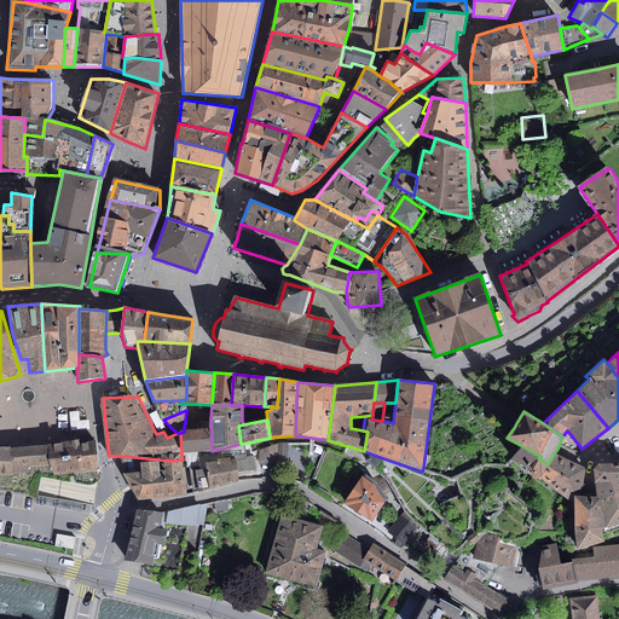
[(184,432),(180,433),(181,453),(185,453),(212,451),(210,426),(210,422),(192,422),(185,423),(184,427),(184,432)]
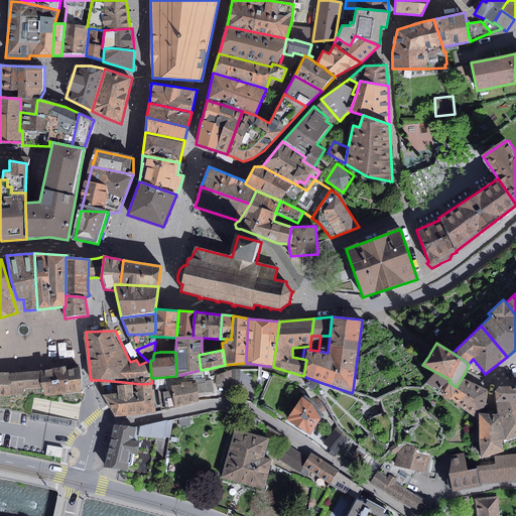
[(55,371),(50,371),(54,394),(83,391),(82,380),(80,368),(56,369),(55,371)]
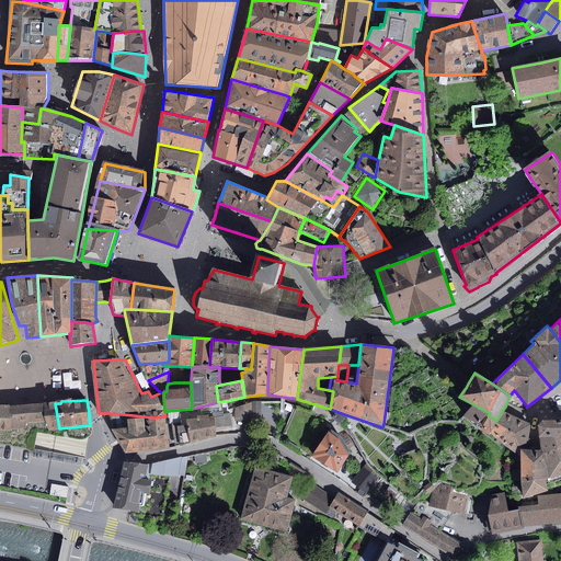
[(192,409),(168,411),(168,424),(172,424),(175,446),(180,446),(191,444),(186,420),(215,416),(214,412),(224,411),(224,414),(230,413),(229,405),(227,401),(218,402),(192,409)]
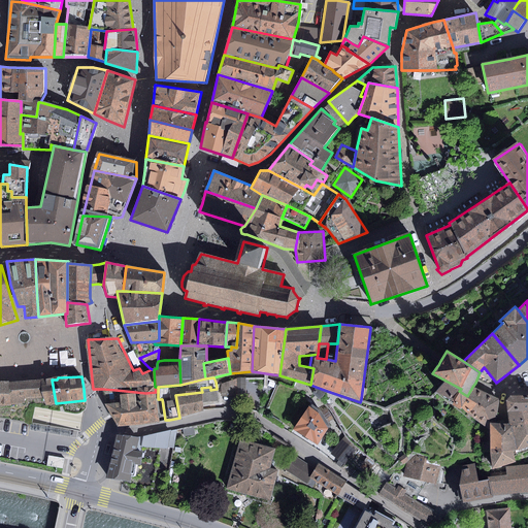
[(236,378),(221,385),(221,396),(236,396),(236,378)]
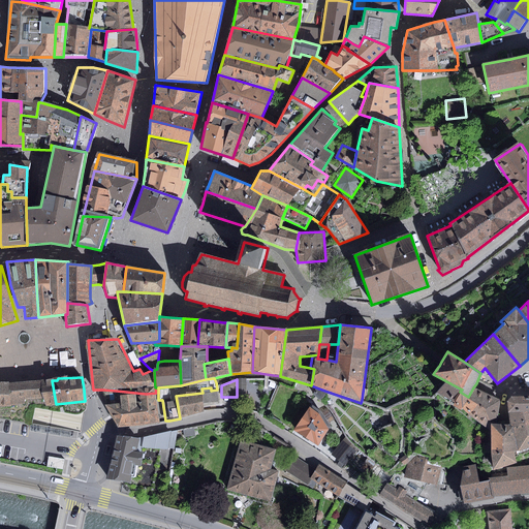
[(10,383),(0,382),(0,407),(13,407),(14,405),(21,406),(25,404),(27,402),(28,400),(43,399),(45,405),(56,404),(52,380),(11,384),(10,383)]
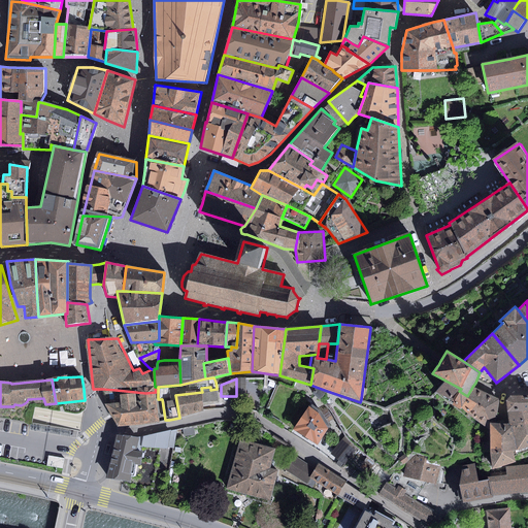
[(461,389),(446,381),(435,392),(437,393),(453,404),(452,405),(460,409),(461,407),(467,396),(459,391),(461,389)]
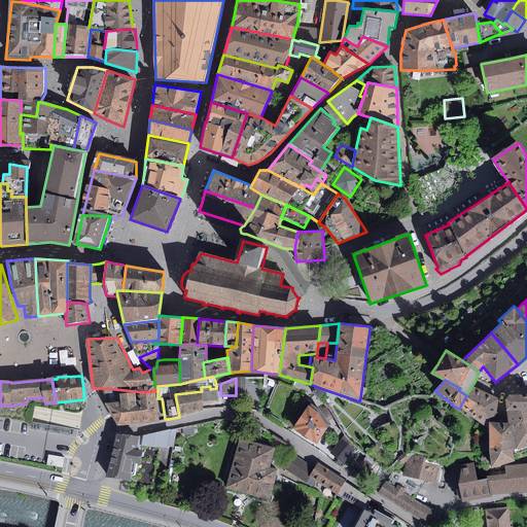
[(202,391),(202,402),(218,400),(216,388),(210,389),(210,386),(201,387),(202,391)]
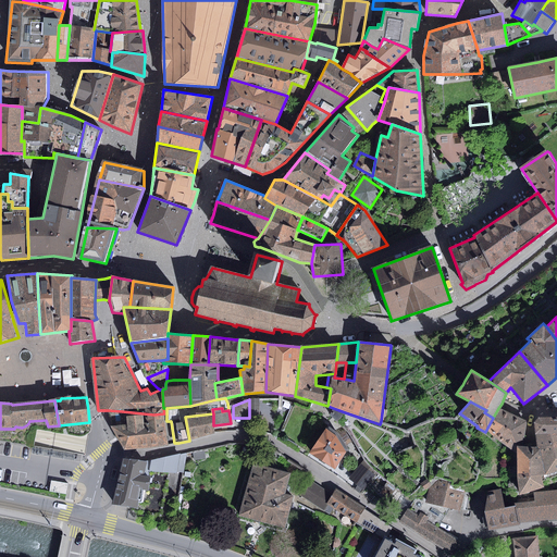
[(345,412),(333,408),(330,415),(338,423),(343,417),(345,412)]
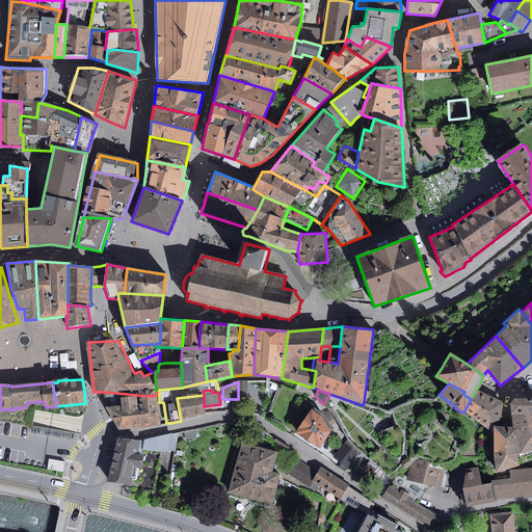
[(503,402),(476,390),(471,399),(464,410),(472,417),(494,432),(494,427),(500,427),(503,402)]
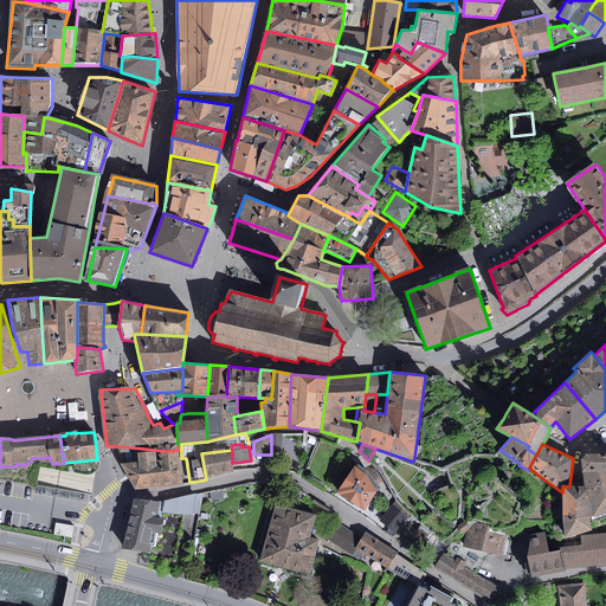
[(167,451),(133,447),(135,462),(137,474),(167,470),(167,451)]
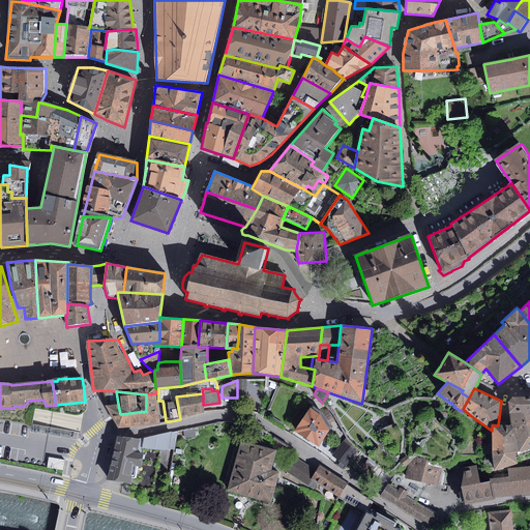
[(160,424),(156,393),(146,394),(146,411),(120,414),(118,404),(104,406),(118,430),(160,424)]
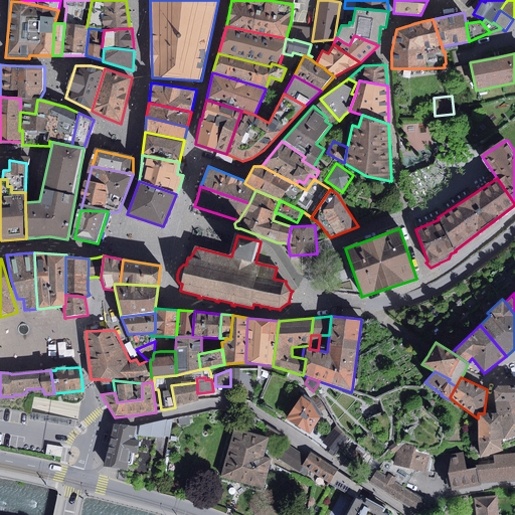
[(175,407),(198,401),(197,393),(197,382),(171,385),(175,407)]
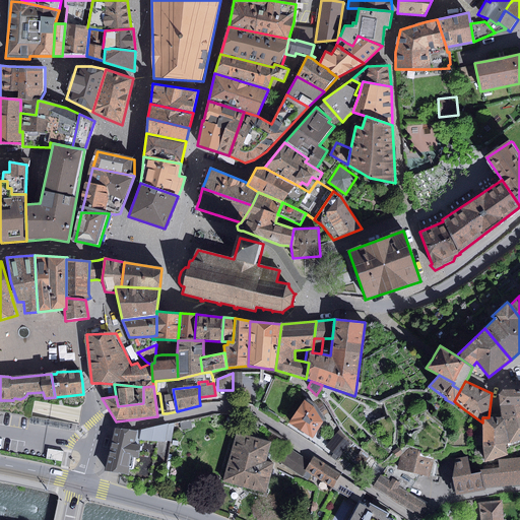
[(500,405),(519,405),(519,389),(503,389),(498,394),(500,405)]
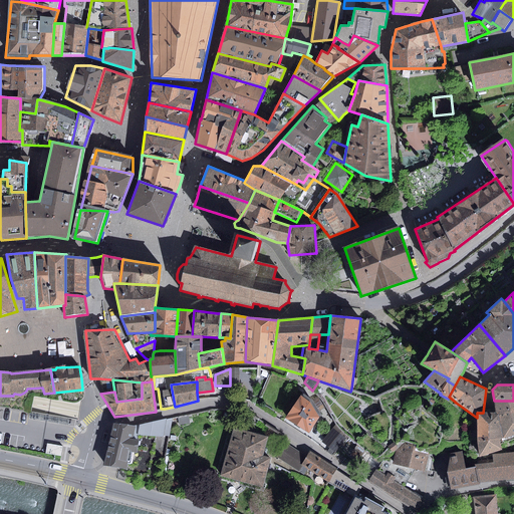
[(300,395),(284,418),(307,434),(318,418),(309,402),(300,395)]
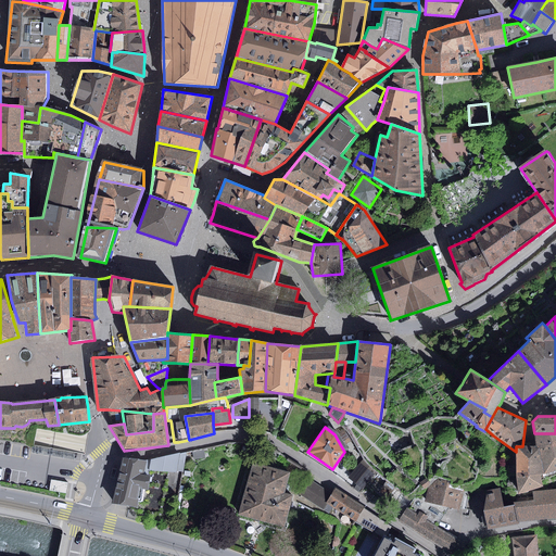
[(555,433),(534,433),(536,446),(539,446),(544,475),(555,470),(555,433)]
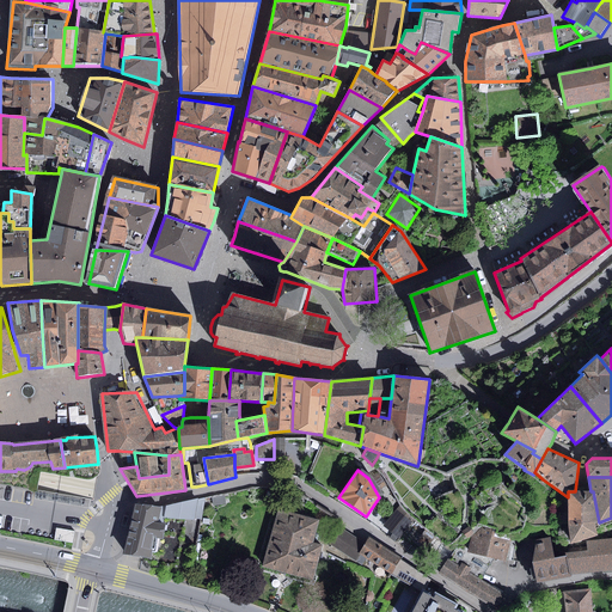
[(593,491),(591,491),(575,491),(568,491),(568,497),(568,520),(571,543),(598,536),(595,524),(599,522),(593,491)]
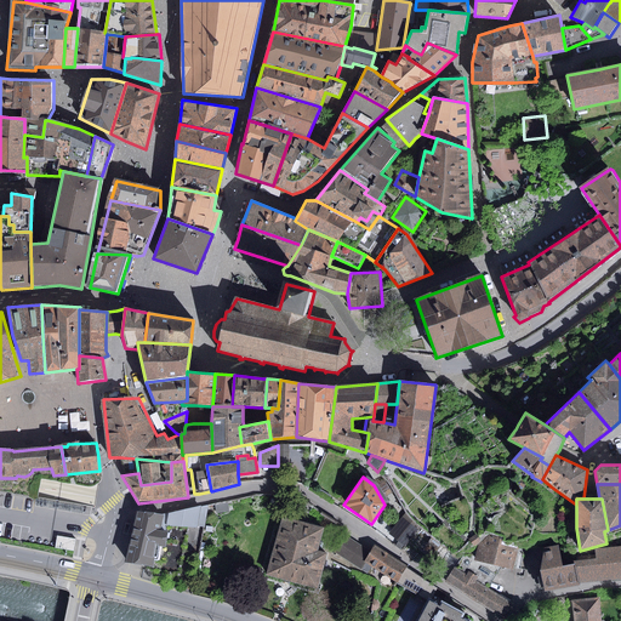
[(228,503),(216,506),(217,513),(229,512),(228,503)]
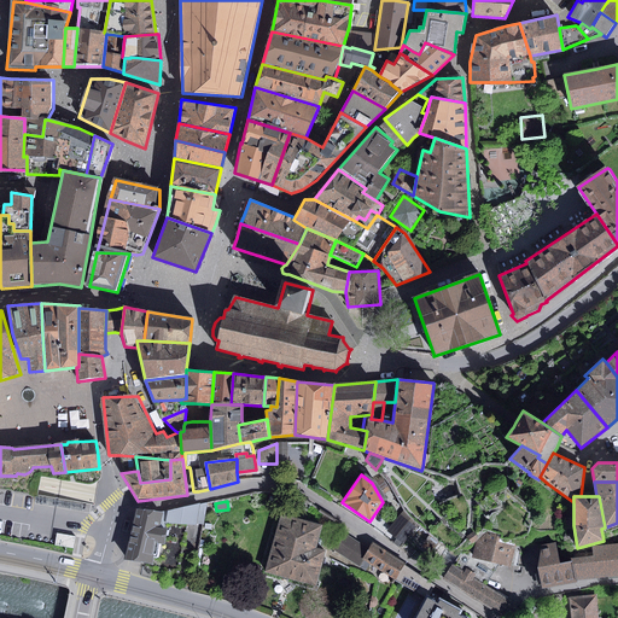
[(167,524),(203,525),(208,502),(162,512),(134,508),(122,559),(151,563),(151,557),(156,558),(158,543),(162,543),(167,524)]
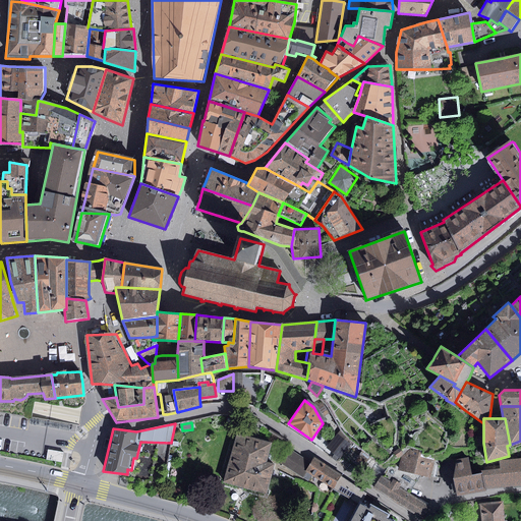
[(352,444),(340,430),(327,448),(340,459),(352,444)]
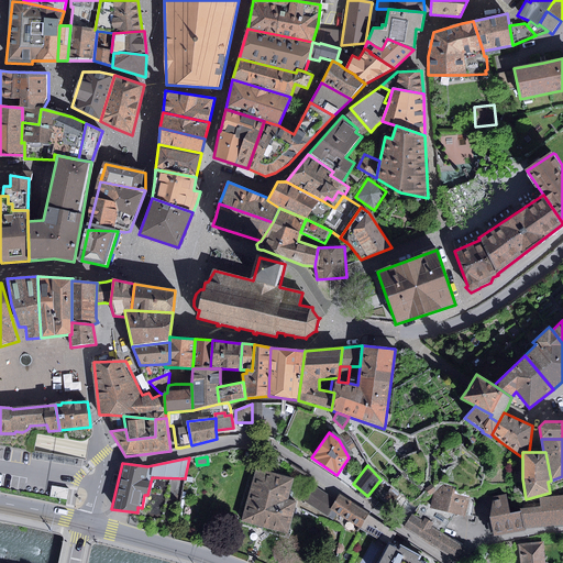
[(294,478),(255,468),(241,521),(288,533),(297,501),(287,499),(294,478)]
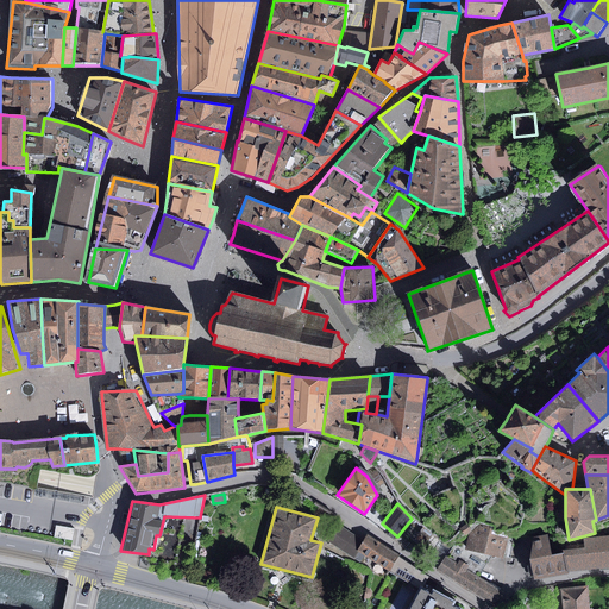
[(362,540),(339,525),(327,541),(359,562),(363,556),(356,550),(362,540)]
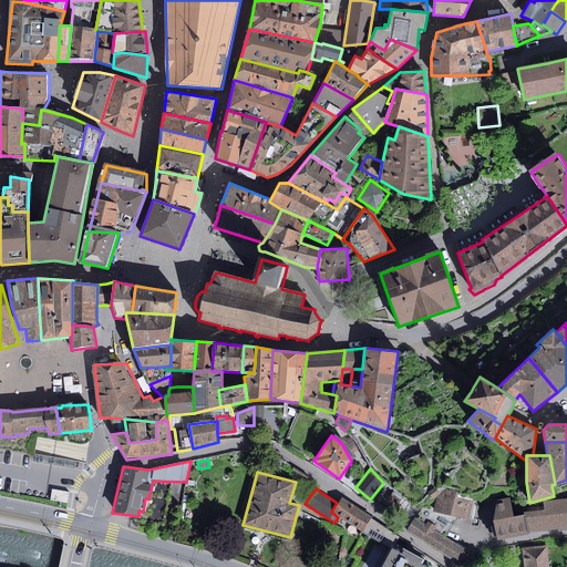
[(434,488),(428,493),(429,494),(432,498),(439,494),(434,488)]
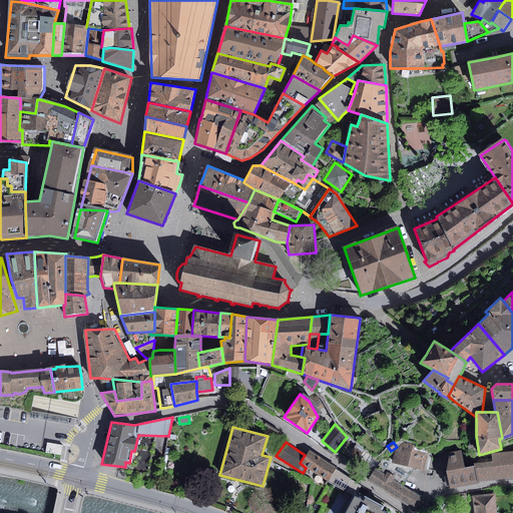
[(393,460),(392,463),(414,468),(425,471),(429,453),(414,450),(415,444),(404,442),(396,450),(393,460)]
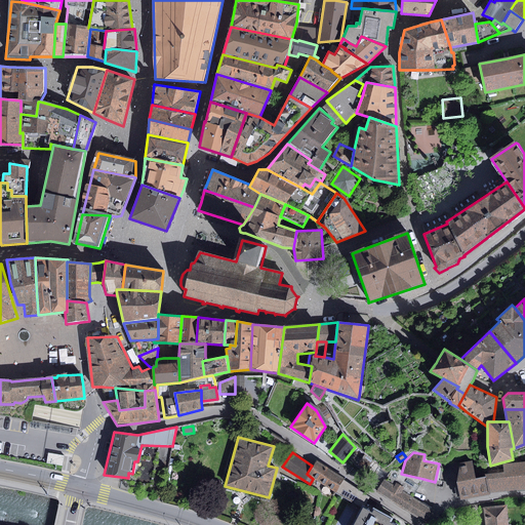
[(64,456),(48,453),(46,463),(62,466),(64,456)]
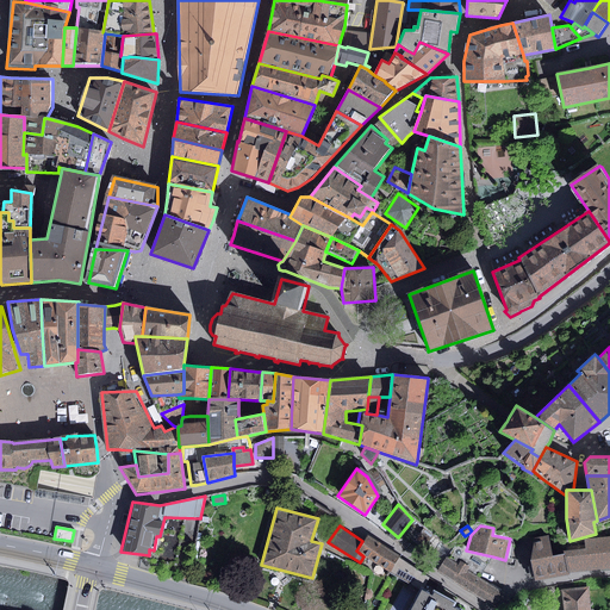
[(434,536),(423,529),(416,540),(427,547),(434,536)]
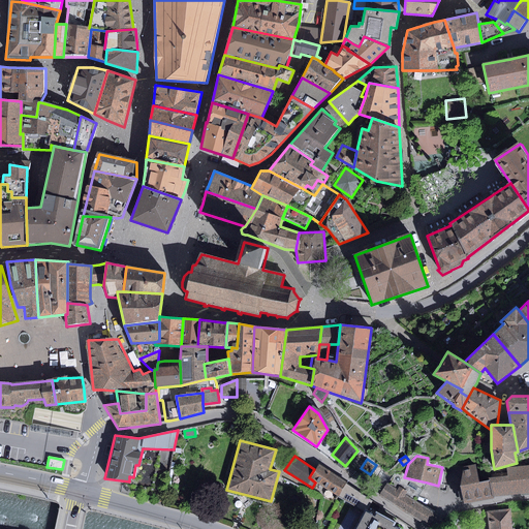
[(315,483),(339,497),(347,484),(318,464),(314,469),(309,477),(315,483)]
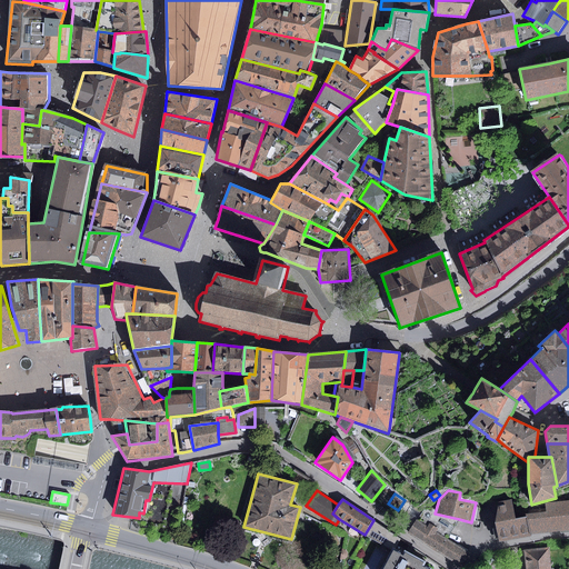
[(532,537),(532,535),(529,513),(526,515),(526,517),(516,519),(511,500),(497,502),(495,523),(499,542),(532,537)]
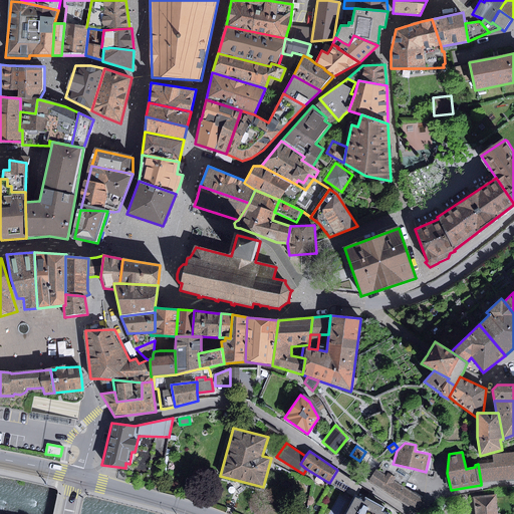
[(478,464),(481,483),(513,479),(513,453),(492,455),(493,460),(477,461),(478,464)]
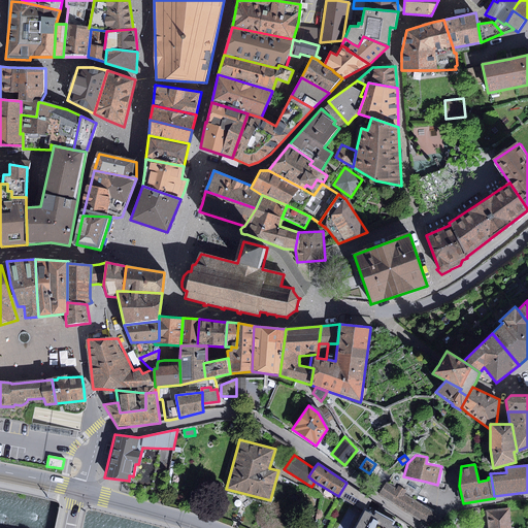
[(405,494),(416,500),(426,482),(403,476),(404,473),(393,473),(388,483),(396,488),(398,485),(406,491),(405,494)]
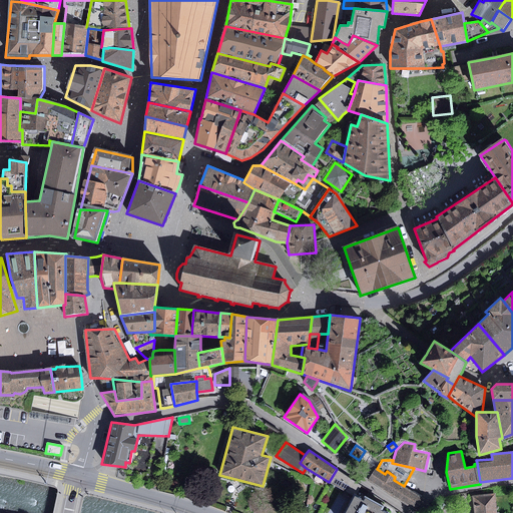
[(362,486),(337,469),(329,482),(353,496),(354,494),(357,495),(362,486)]
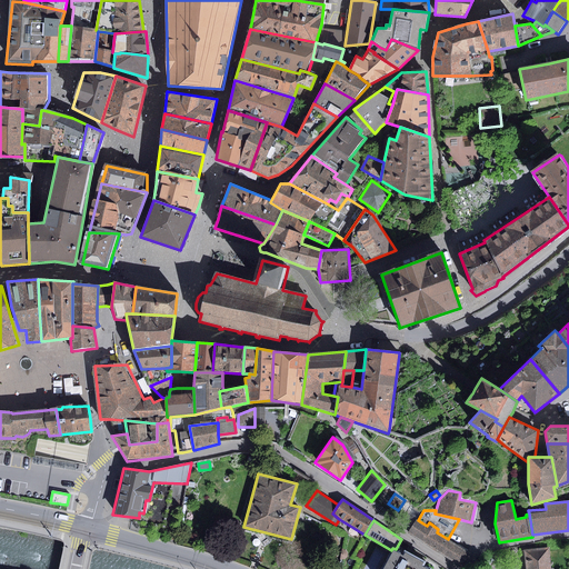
[(461,567),(470,552),(448,539),(437,532),(438,529),(429,522),(427,526),(418,520),(417,520),(408,535),(461,567)]
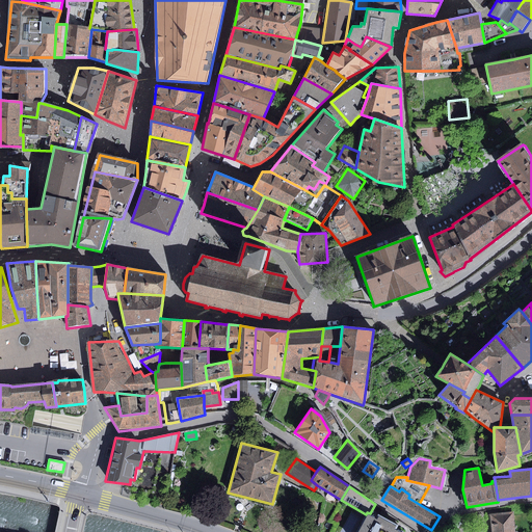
[(370,513),(367,512),(366,514),(355,531),(403,531),(397,529),(398,526),(378,514),(376,517),(370,513)]
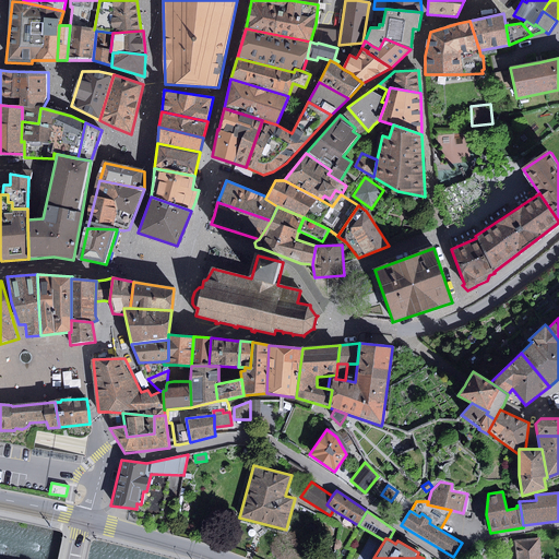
[(542,558),(539,538),(514,540),(516,558),(542,558)]
